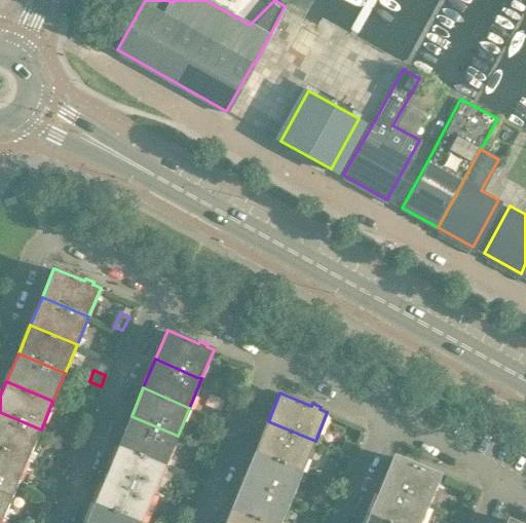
[(0,446),(29,458),(41,430),(0,412),(0,446)]
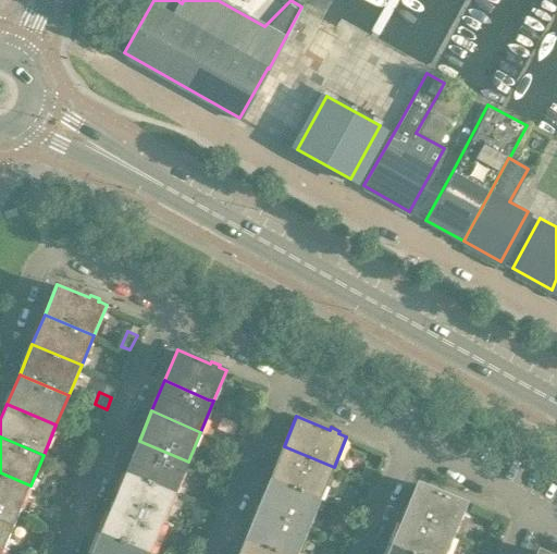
[(176,491),(188,462),(139,441),(126,471),(176,491)]
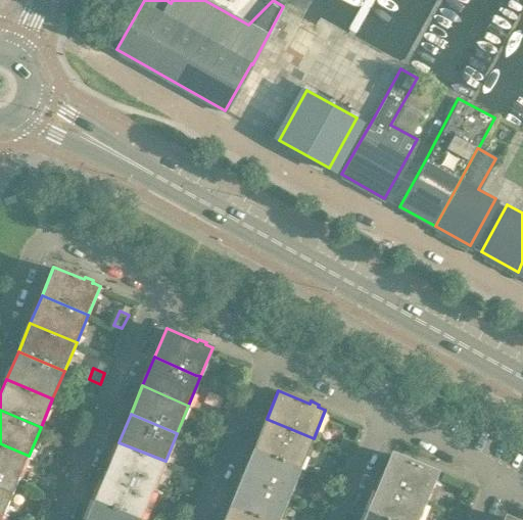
[(301,467),(314,438),(267,419),(254,446),(296,465),(301,467)]
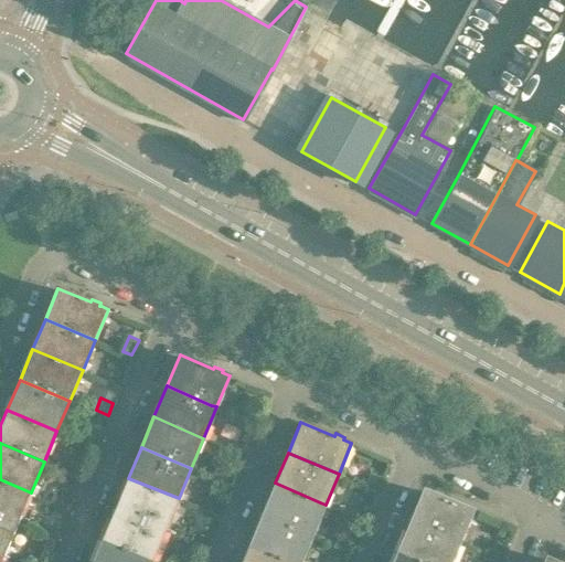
[(370,470),(364,483),(375,487),(381,475),(370,470)]
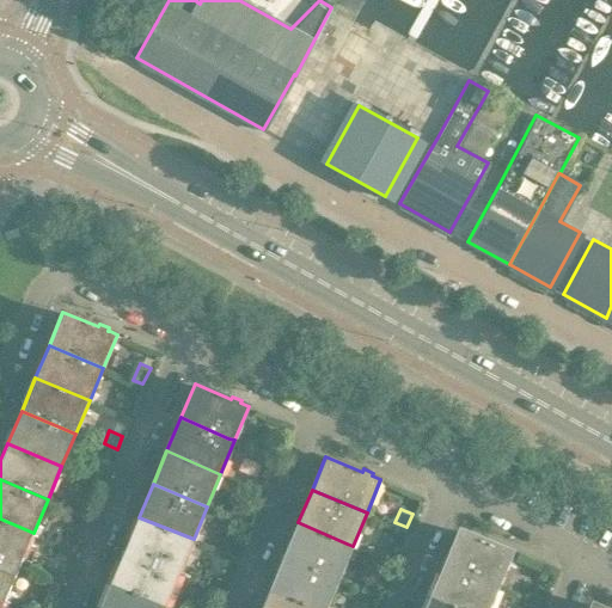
[(179,573),(194,539),(139,517),(124,550),(179,573)]
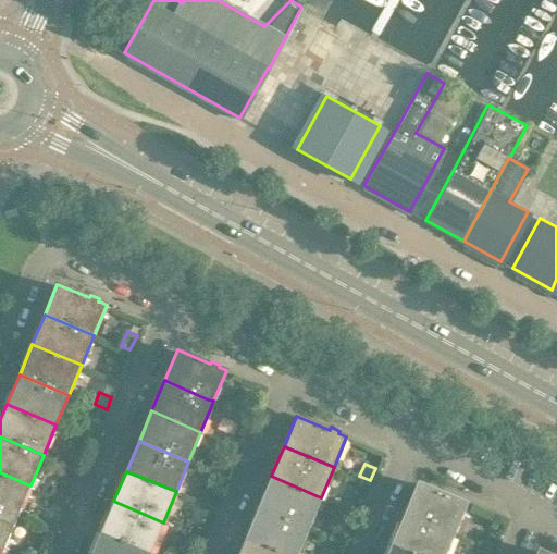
[(0,507),(19,515),(31,485),(0,472),(0,507)]
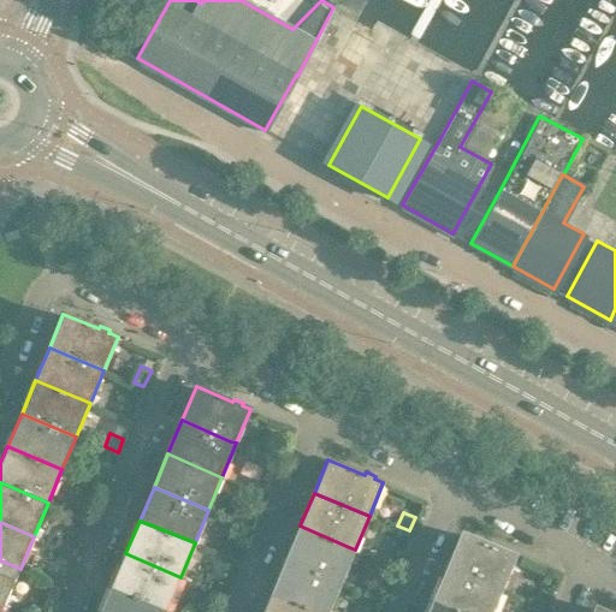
[(341,583),(355,550),(349,547),(300,526),(286,559),(341,583)]
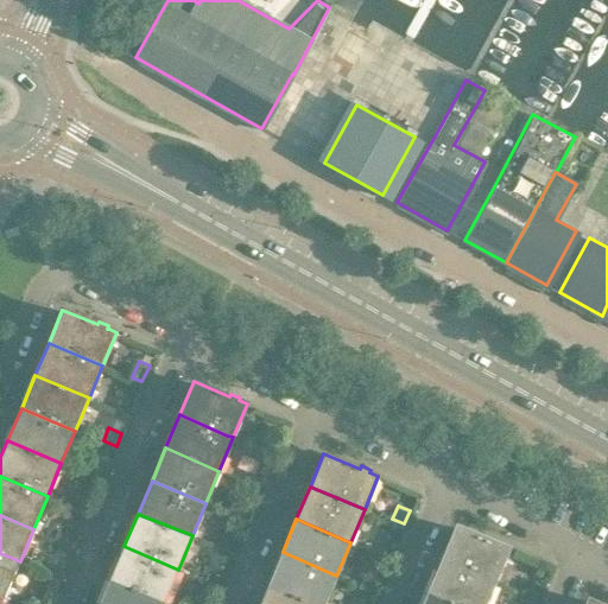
[(496,582),(511,548),(501,545),(502,542),(493,539),(492,541),(455,526),(441,559),(496,582)]
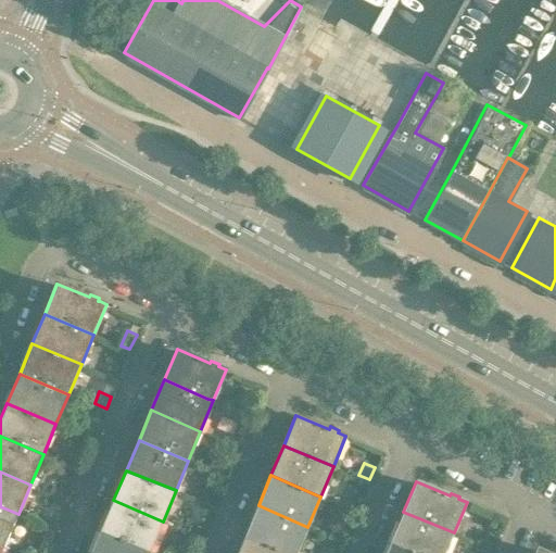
[(150,551),(163,522),(113,500),(101,530),(150,551)]
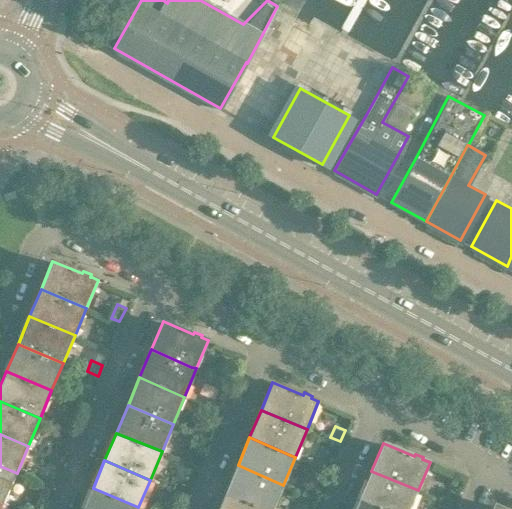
[(265,508),(273,508),(283,485),(238,465),(226,493),(265,508)]
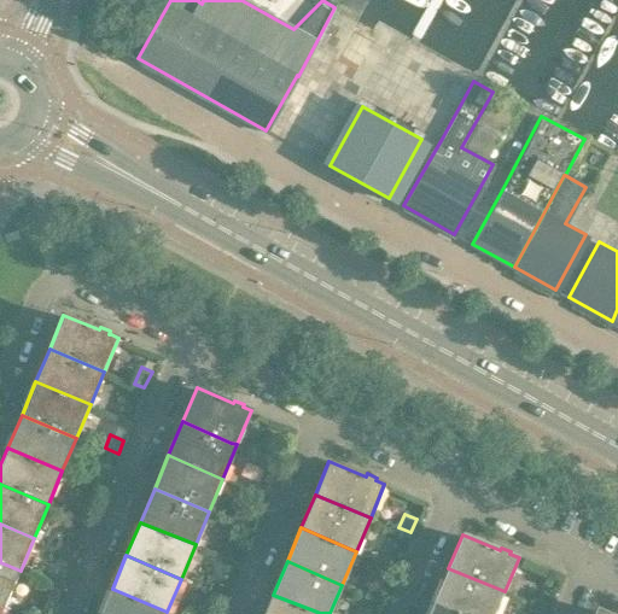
[(0,601),(6,604),(21,571),(0,562),(0,601)]
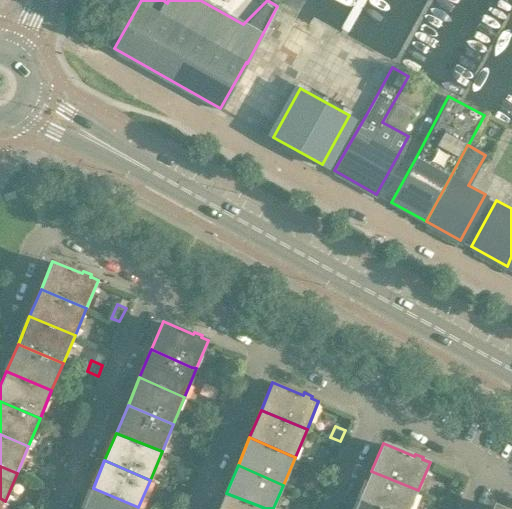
[(384,508),(410,508),(418,491),(418,490),(371,471),(360,499),(384,508)]
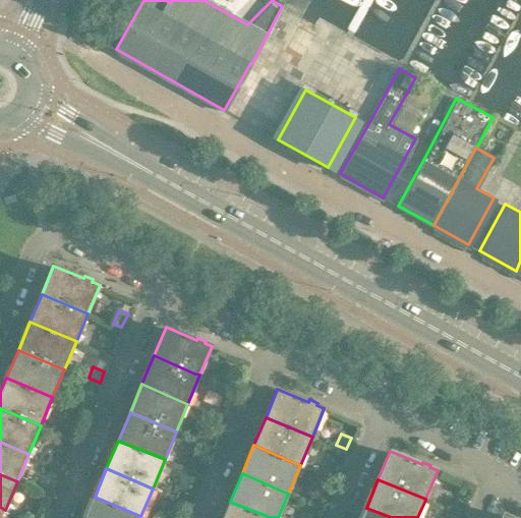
[(46,483),(42,492),(53,497),(56,488),(46,483)]
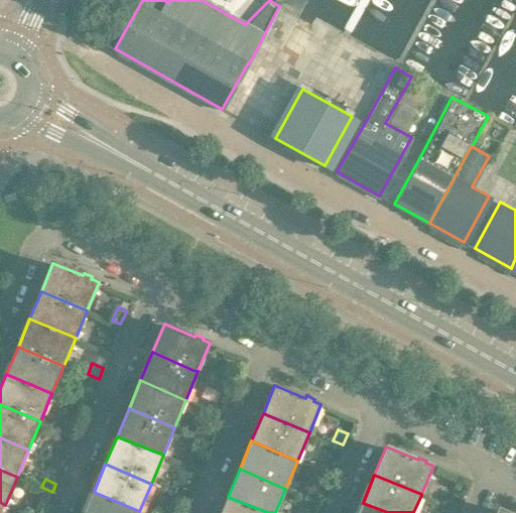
[(42,488),(37,499),(45,502),(50,492),(42,488)]
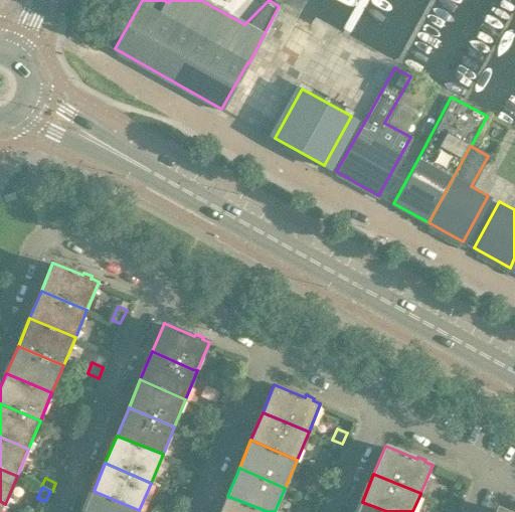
[(138,511),(139,510),(94,491),(83,511),(138,511)]
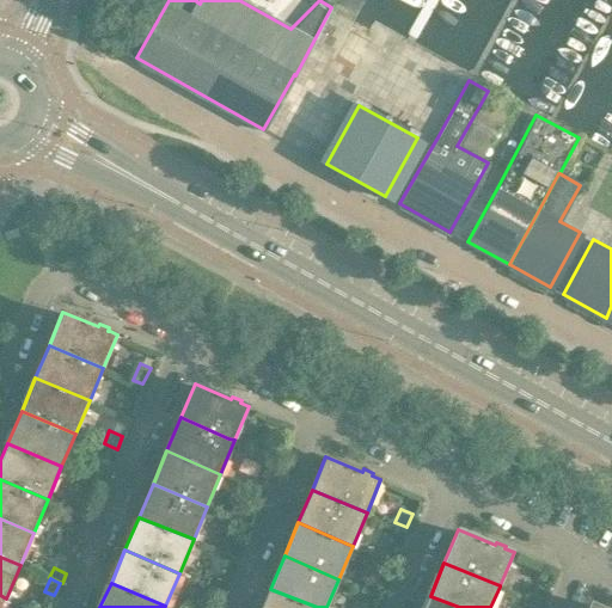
[(317,607),(270,589),(262,607),(317,607)]
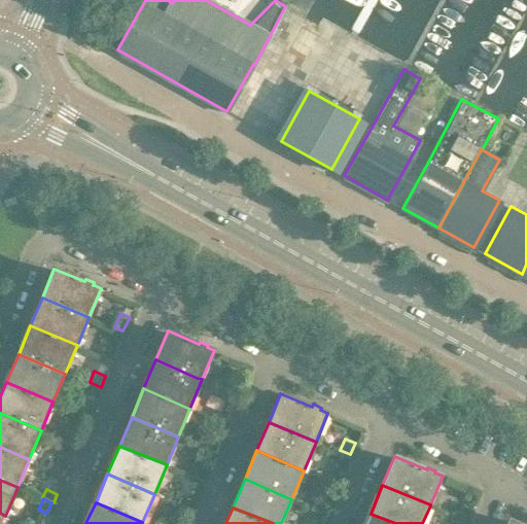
[(395,523),(371,514),(365,523),(395,523)]
